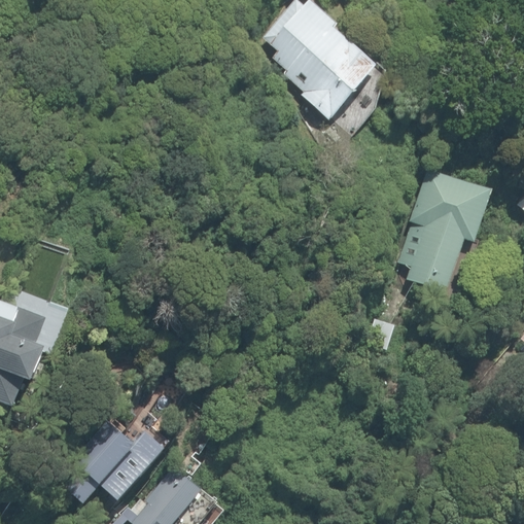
[(294,88),(327,118),(376,66),(336,28),(335,27),(338,24),(313,0),(309,0),(304,5),(299,0),(294,0),(262,36),(277,50),(271,57),(285,70),(282,72),(297,85),(294,88)]
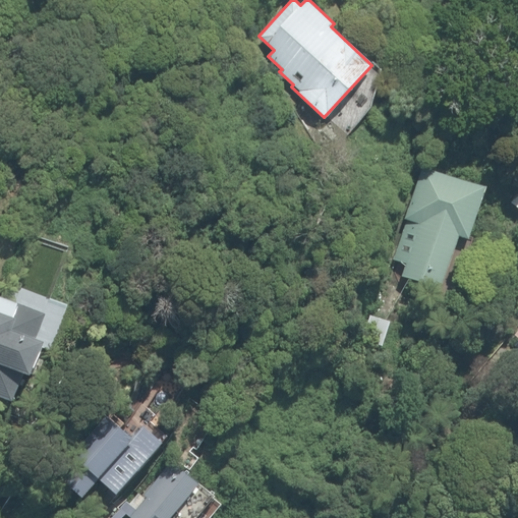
[(401,276),(441,289),(458,237),(468,241),(486,188),(422,166),(404,218),(406,218),(393,257),(406,263),(401,276)]
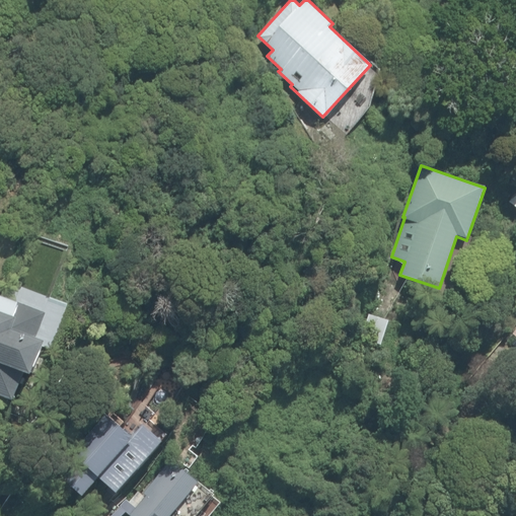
[(0,393),(14,399),(24,373),(32,376),(47,342),(37,338),(47,311),(0,292),(0,393)]
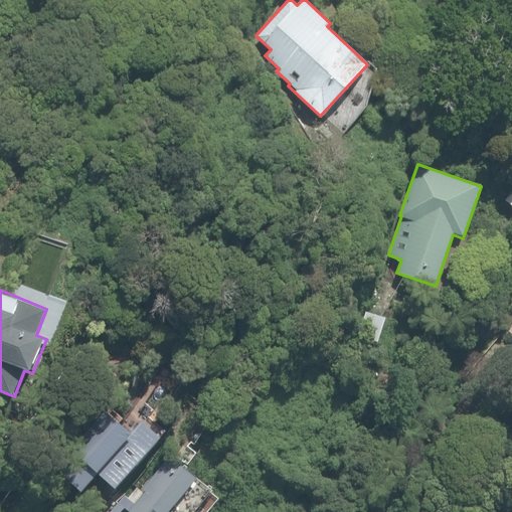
[(375,338),(382,317),(364,311),(357,332),(375,338)]
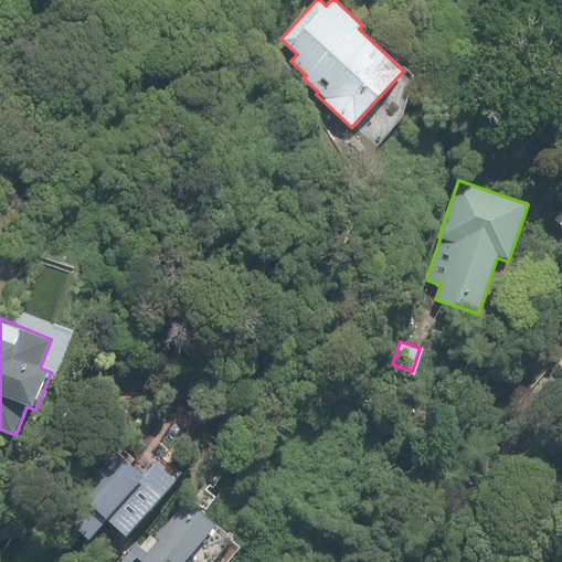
[(141,475),(114,451),(76,492),(86,502),(69,521),(88,539),(106,518),(126,536),(176,480),(155,462),(141,475)]
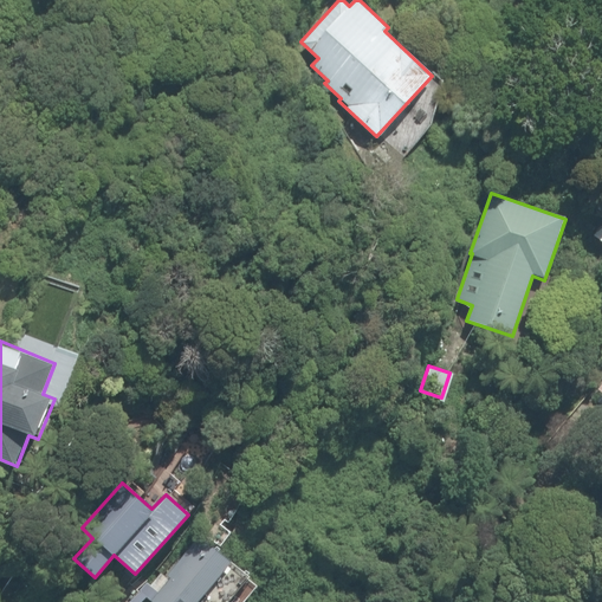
[(161,568),(142,594),(153,601),(224,601),(247,570),(195,532),(167,573),(161,568)]
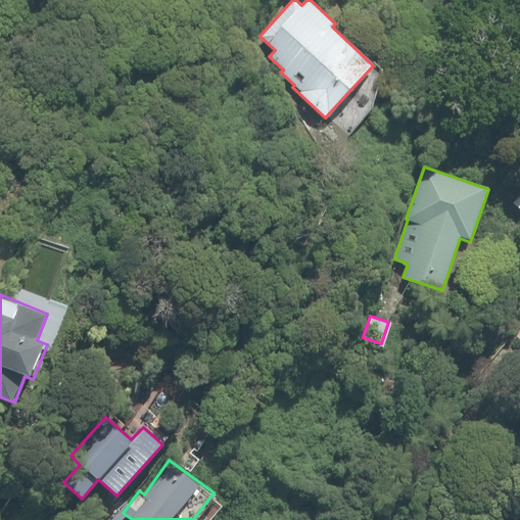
All buildings are outlined.
